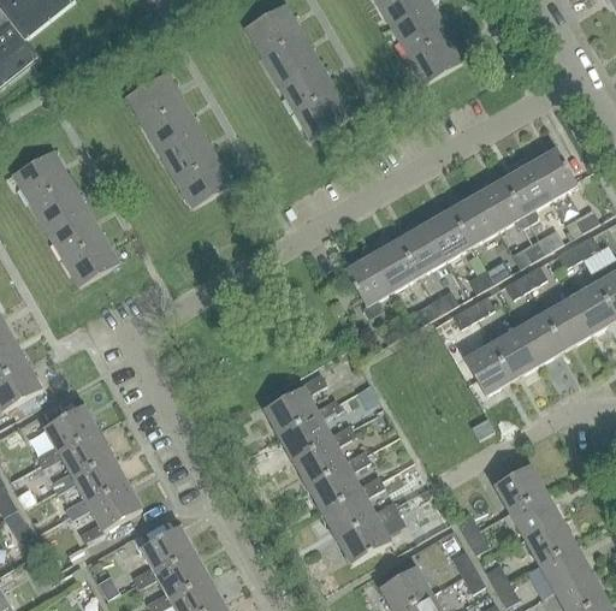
[(25,39),(73,0),(0,0),(0,87),(40,57),(25,39)]
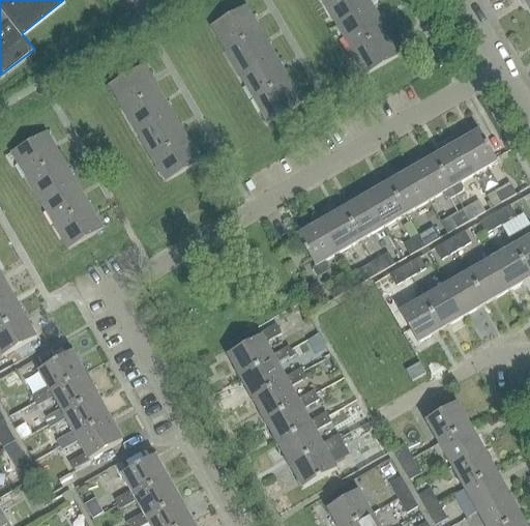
[(119,0),(127,11),(137,4),(133,0),(119,0)]
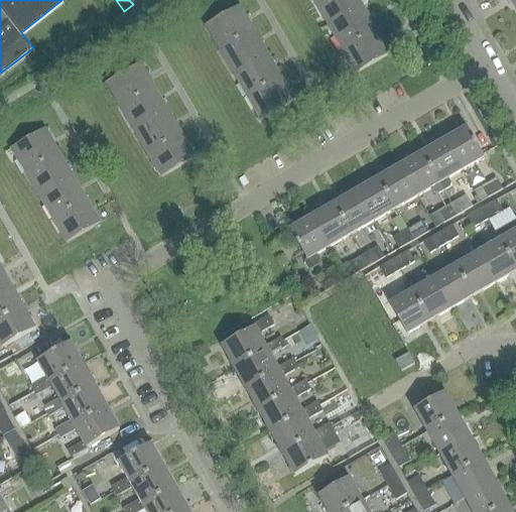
[(314,0),(328,23),(362,3),(360,0),(314,0)]
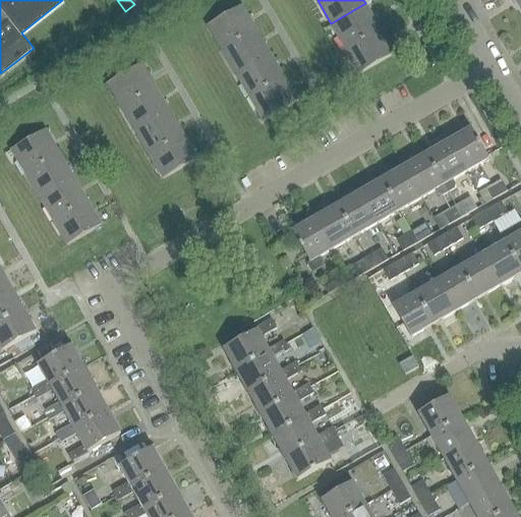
[(221,47),(255,26),(241,2),(207,22),(221,47)]
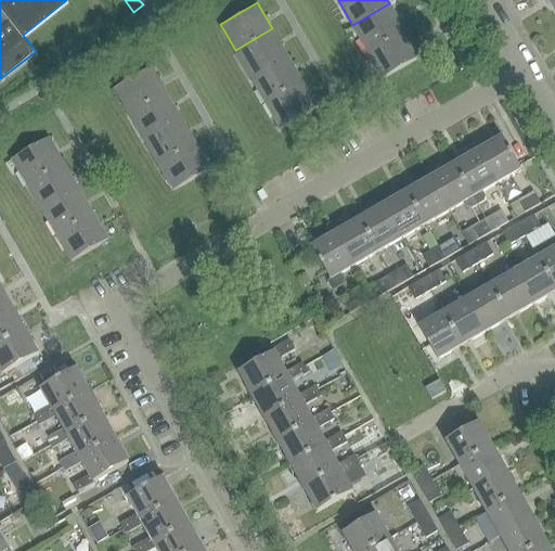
[(389,3),(352,25),(368,50),(404,28),(389,3)]
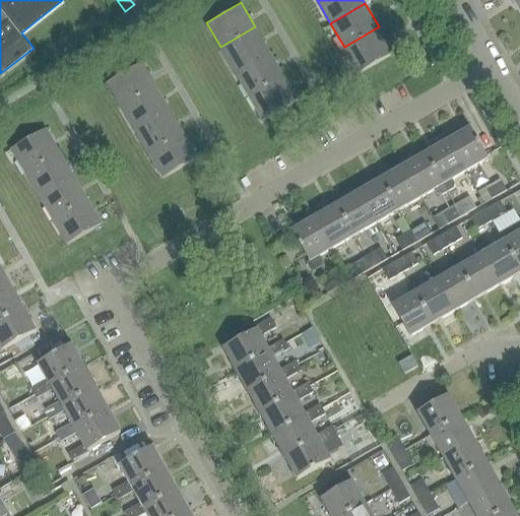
[(255,26),(220,47),(234,70),(269,50),(255,26)]
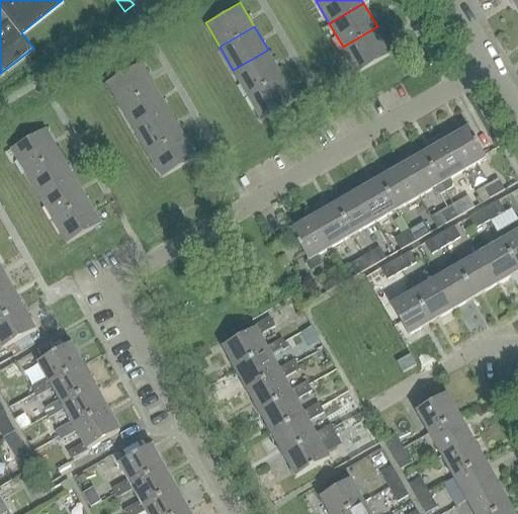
[(392,51),(377,26),(343,47),(356,70),(392,51)]
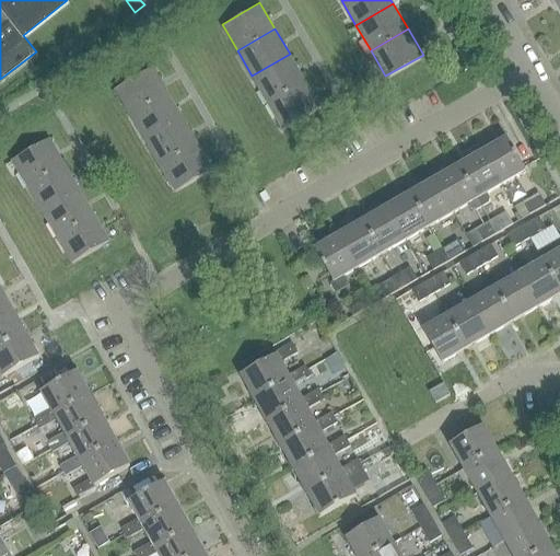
[(290,54),(252,76),(267,101),(304,79),(290,54)]
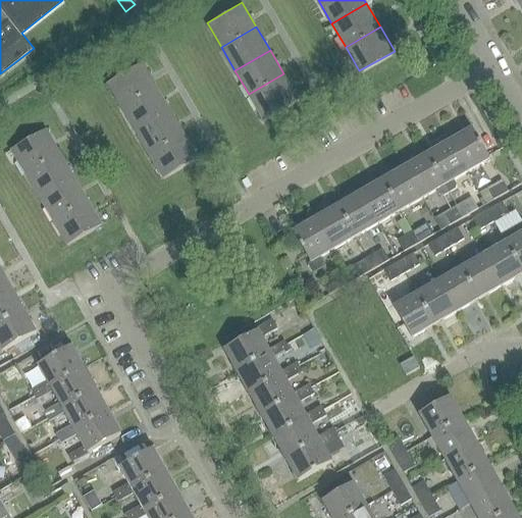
[(120,105),(156,85),(142,60),(106,81),(120,105)]
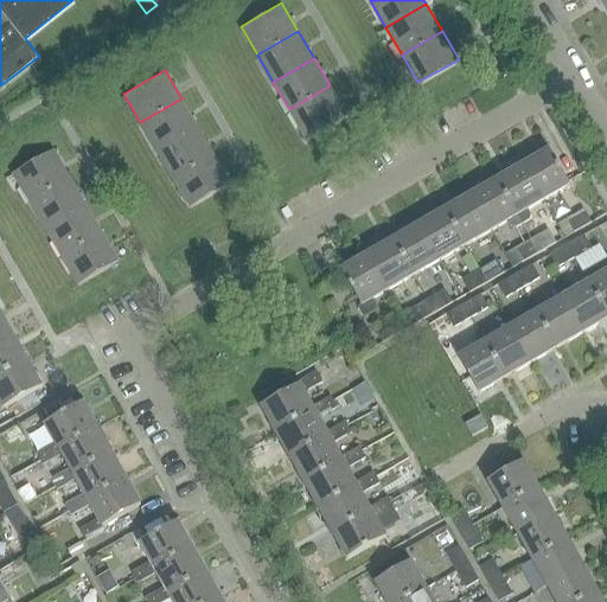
[(346,114),(330,85),(289,109),(306,138),(346,114)]
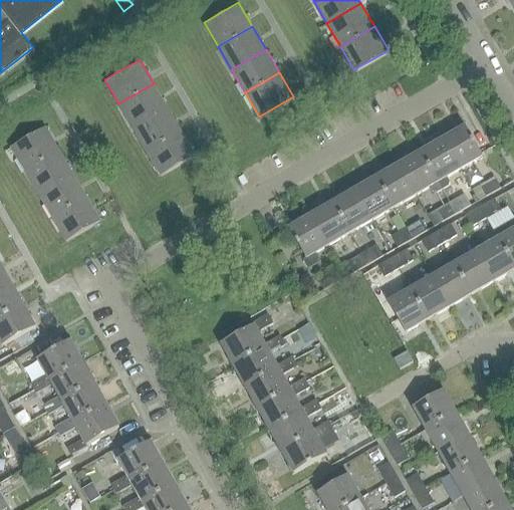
[(154,83),(118,103),(133,126),(167,106),(154,83)]
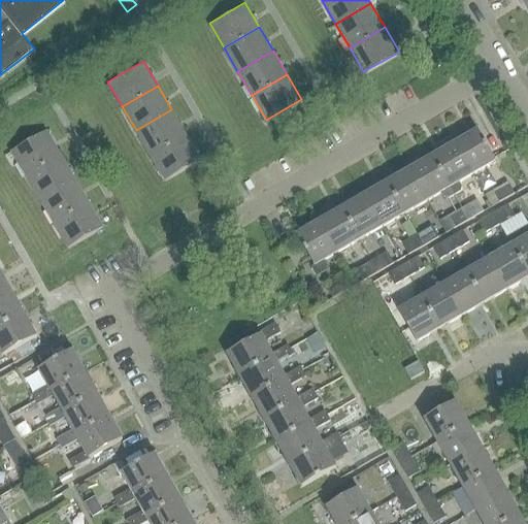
[(171,109),(136,130),(150,154),(186,133),(171,109)]
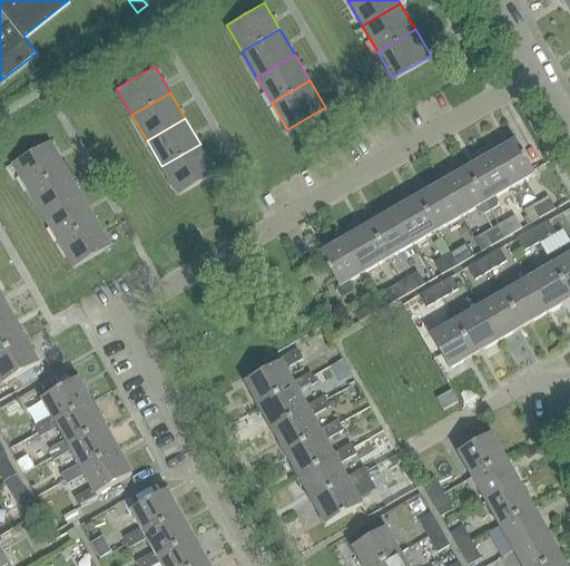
[(27,187),(65,165),(49,138),(11,160),(27,187)]
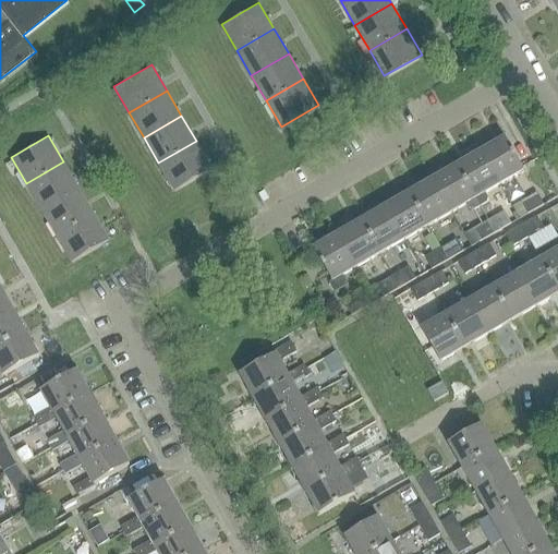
[(480,148),(498,181),(523,168),(504,135),(480,148)]
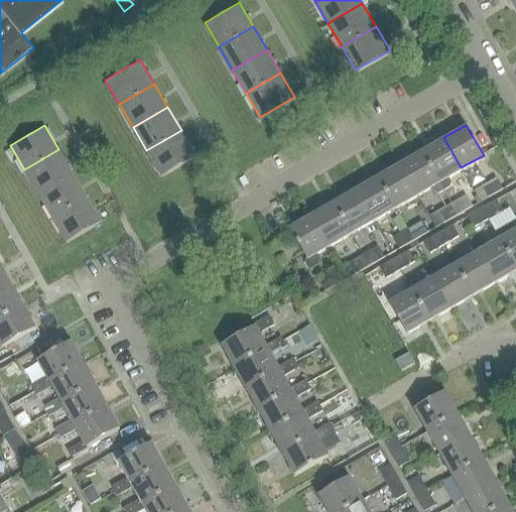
[(195,154),(181,130),(146,150),(160,174),(195,154)]
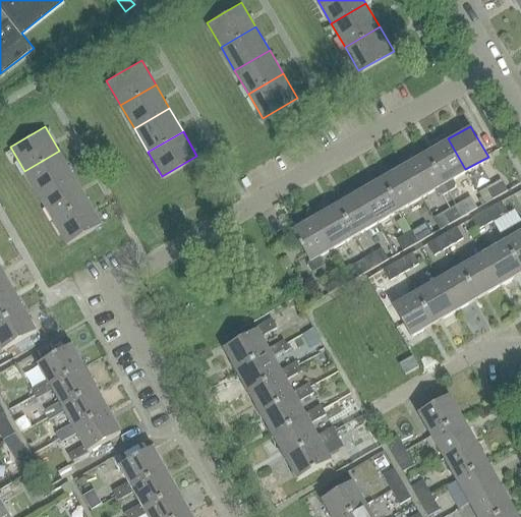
[(448,138),(425,152),(443,182),(465,169),(448,138)]
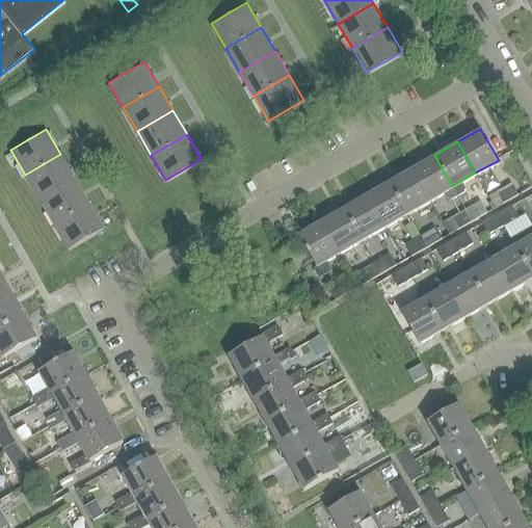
[(60,154),(25,175),(38,199),(75,178),(60,154)]
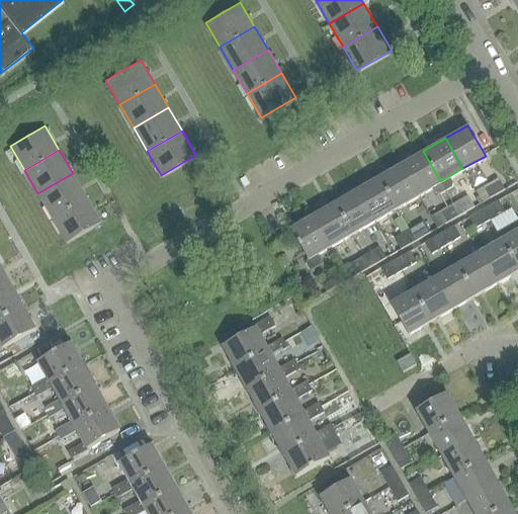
[(423,151),(401,164),(419,194),(440,181),(423,151)]
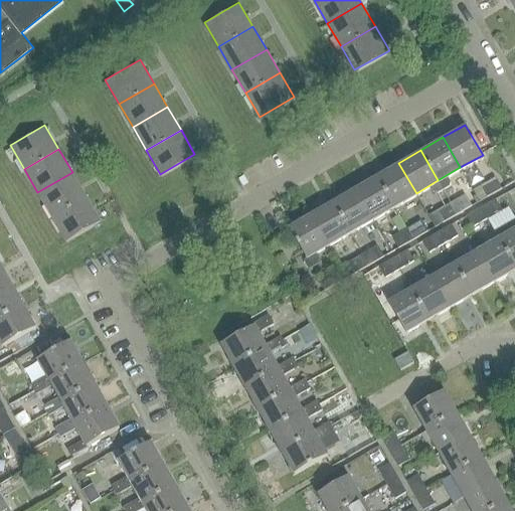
[(398,163),(376,175),(394,205),(416,193),(398,163)]
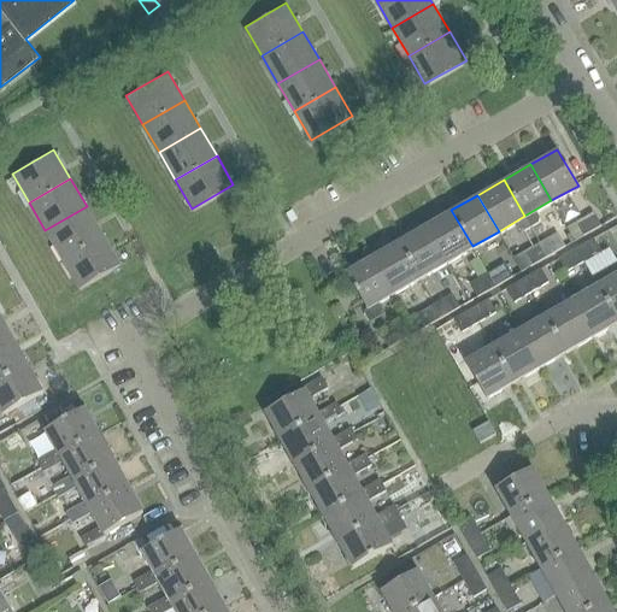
[(87,206),(45,230),(62,258),(103,234),(87,206)]
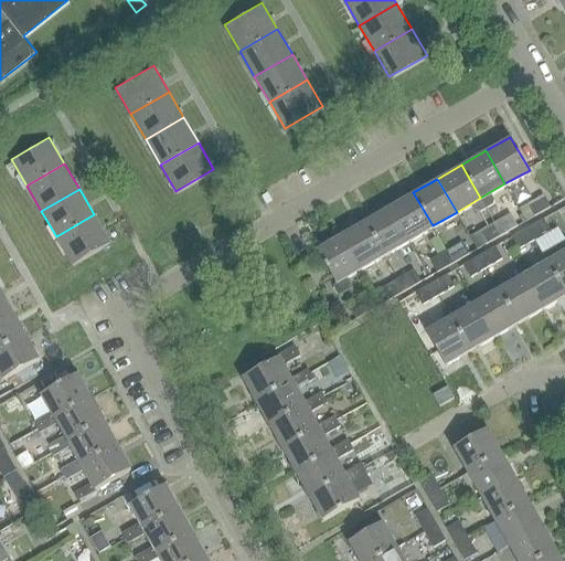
[(533,214),(550,204),(542,191),(525,201),(533,214)]
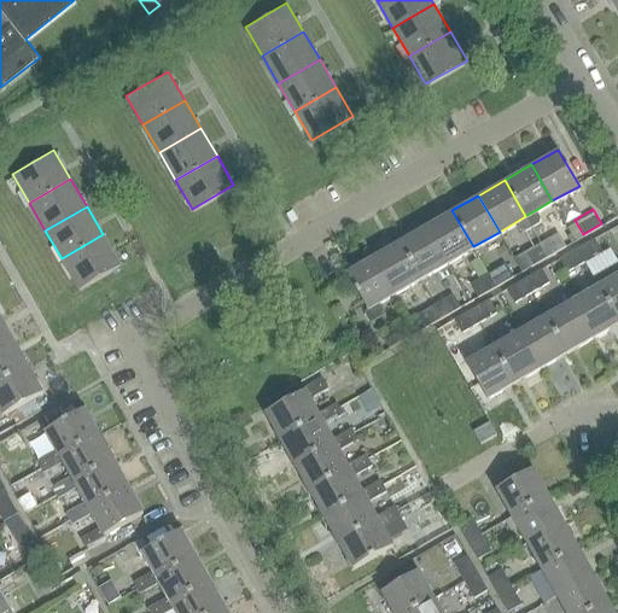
[(452,210),(426,226),(447,262),(473,246),(452,210)]
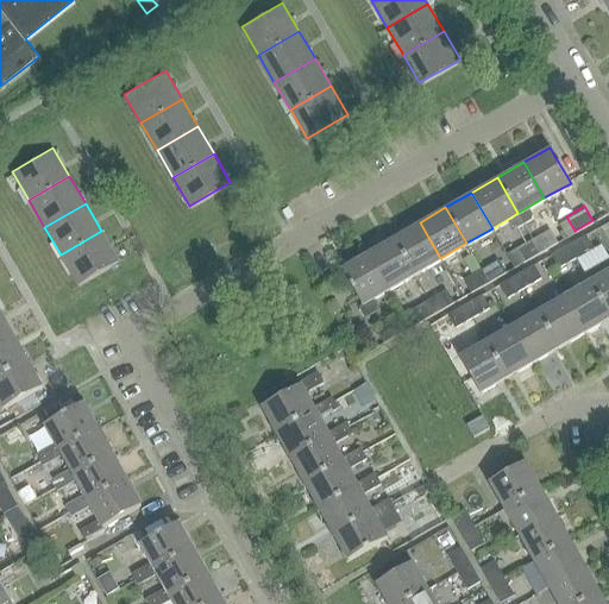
[(566,216),(557,222),(565,236),(575,231),(566,216)]
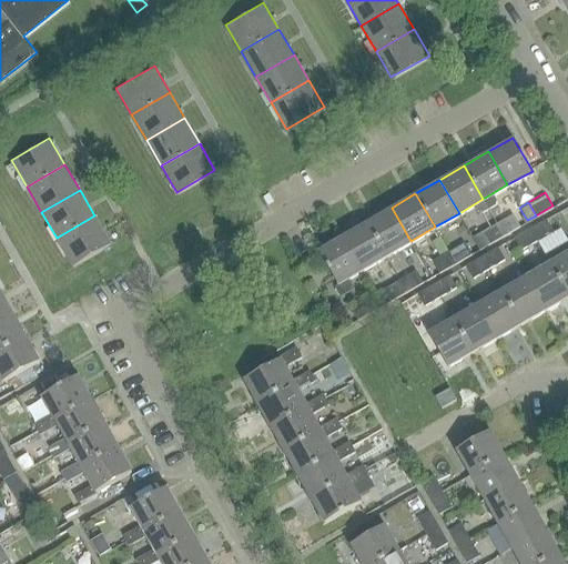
[(392,208),(367,221),(386,254),(411,241),(392,208)]
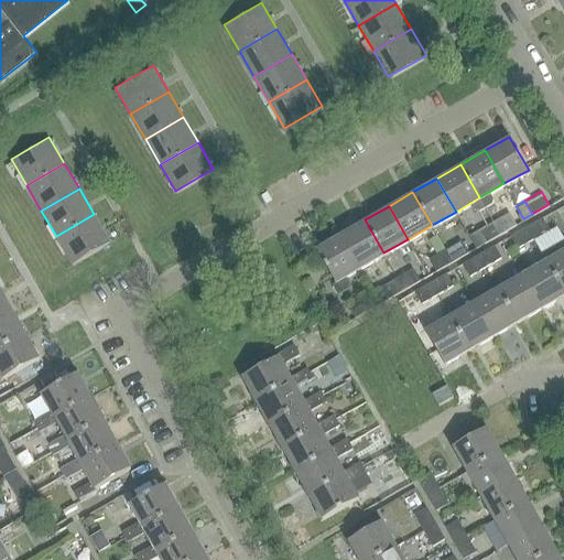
[(492,219),(500,233),(516,223),(508,211),(492,219)]
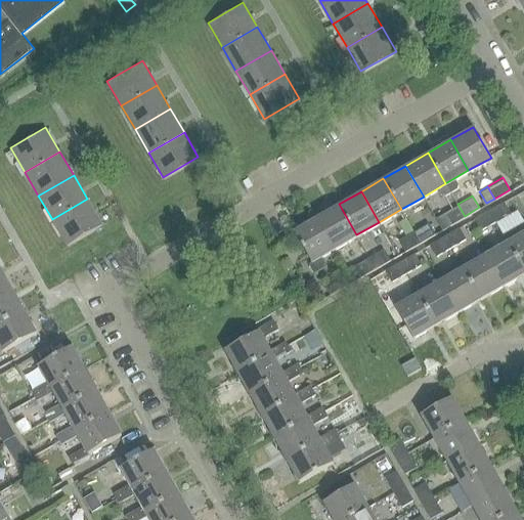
[(101,223),(87,199),(52,219),(67,244),(101,223)]
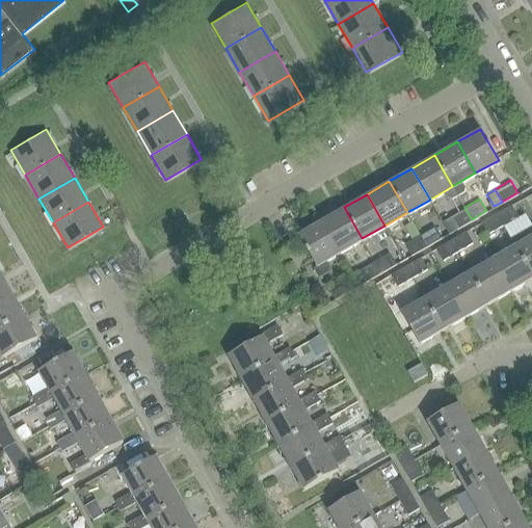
[(496,212),(503,223),(517,215),(511,203),(496,212)]
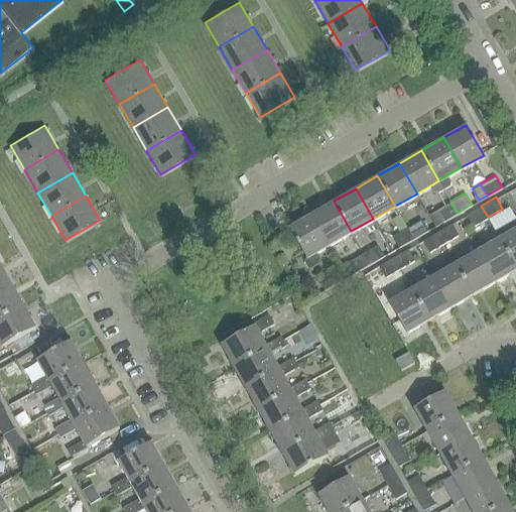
[(334,201),(311,214),(329,244),(351,231),(334,201)]
